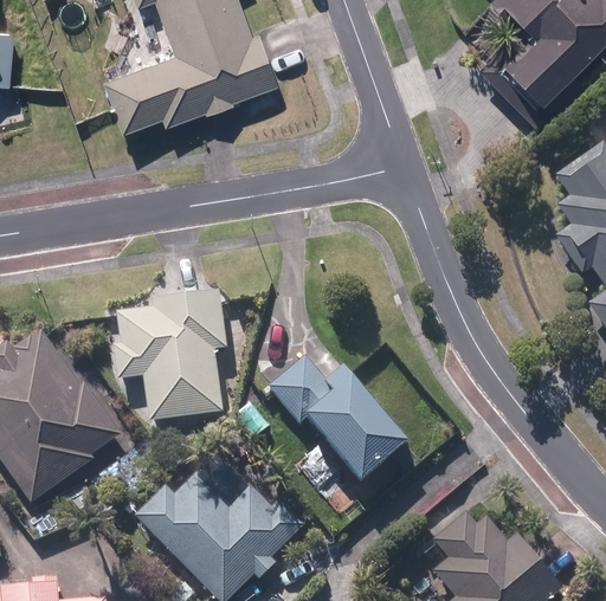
[(102,79),(122,131),(162,116),(166,127),(206,112),(234,103),(234,101),(278,84),(258,32),(252,34),(239,0),(134,0),(136,5),(148,0),(155,0),(174,53),(102,79)]
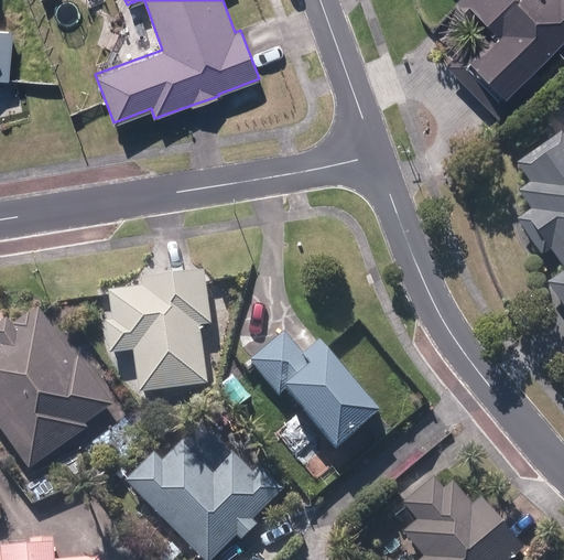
[(445,62),(499,119),(522,96),(513,86),(563,38),(563,0),(456,0),(472,17),(476,12),(486,23),(445,62)]
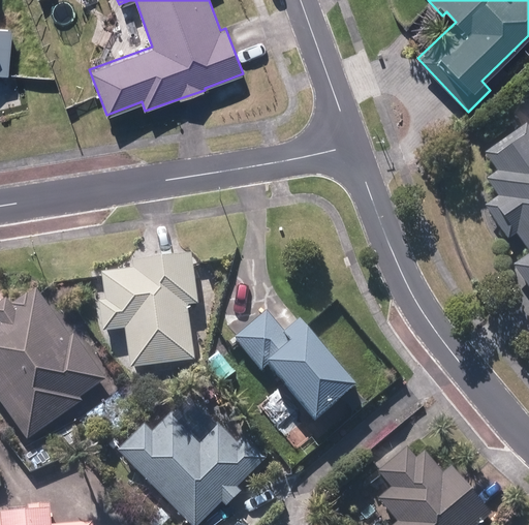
[(0,71),(8,72),(11,28),(0,26),(0,71)]
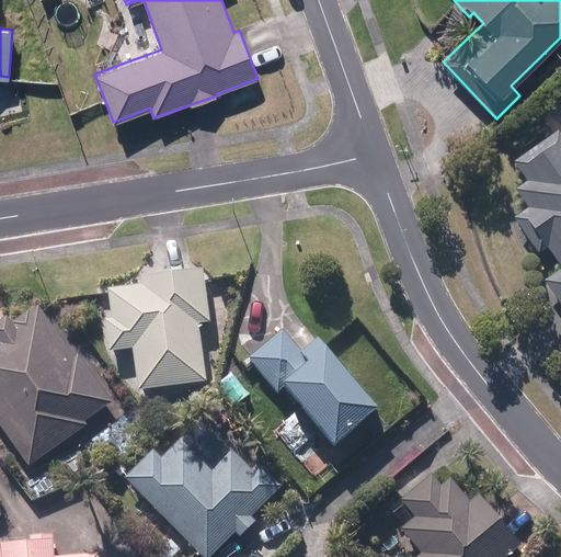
[(560,269),(545,281),(560,305),(560,135),(560,136),(557,132),(513,161),(527,182),(514,191),(527,207),(514,217),(538,251),(547,246),(560,265),(560,269)]
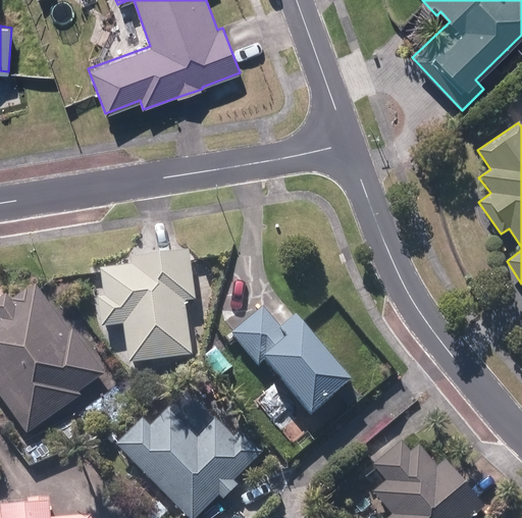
[(124,322),(128,361),(192,354),(186,301),(194,300),(189,249),(131,256),(132,264),(101,267),(105,297),(98,298),(101,324),(124,322)]
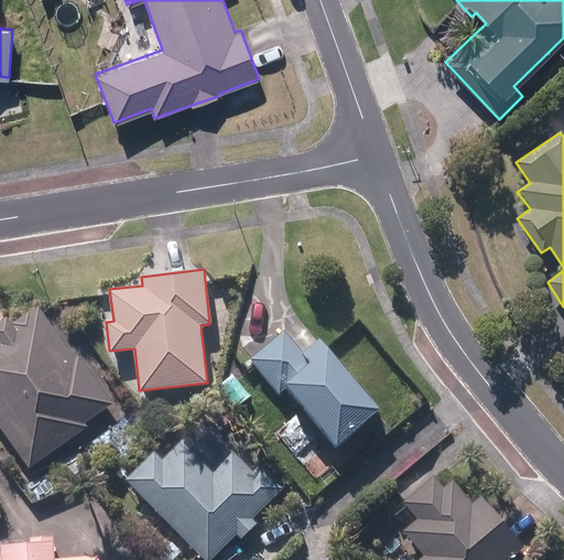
[(0,427),(30,467),(87,424),(86,423),(112,404),(78,355),(75,357),(36,305),(10,325),(6,319),(0,322),(0,427)]
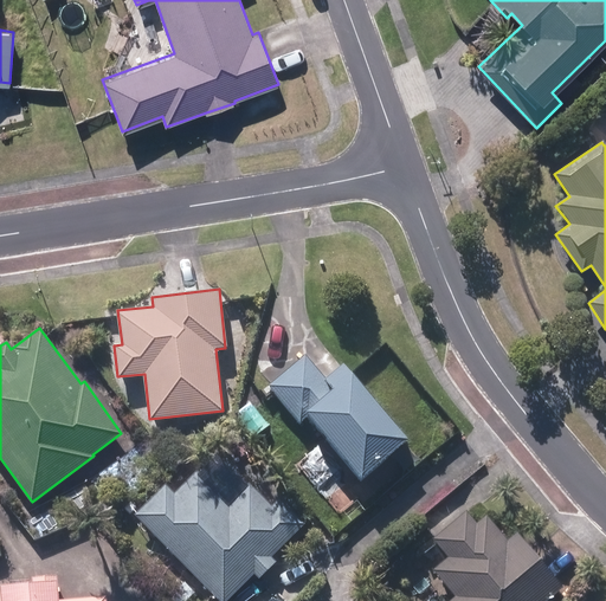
[(307,419),(359,479),(406,440),(342,364),(326,380),(305,355),(268,386),(300,424),(307,419)]
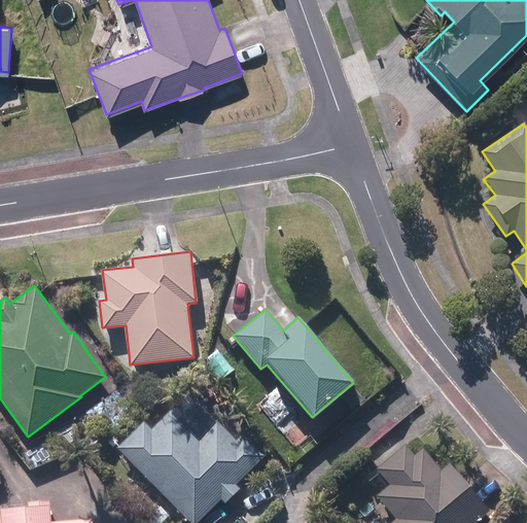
[(116,448),(190,522),(195,522),(219,498),(225,503),(240,488),(236,485),(266,455),(243,433),(236,441),(216,421),(200,439),(170,411),(150,430),(142,422),(116,448)]
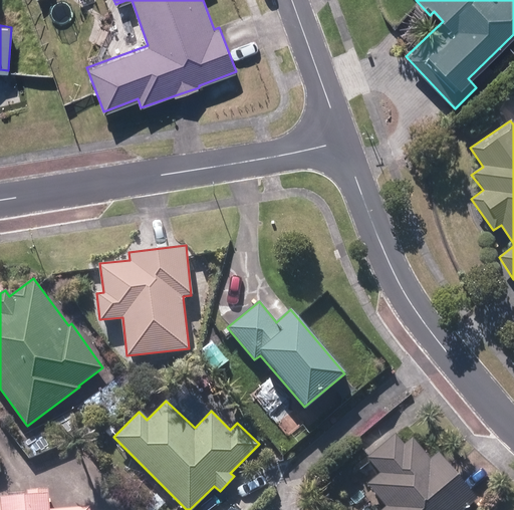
[(455,509),(474,495),(437,452),(430,458),(411,436),(403,443),(394,433),(365,456),(378,471),(364,482),(384,505),(378,509),(455,509)]
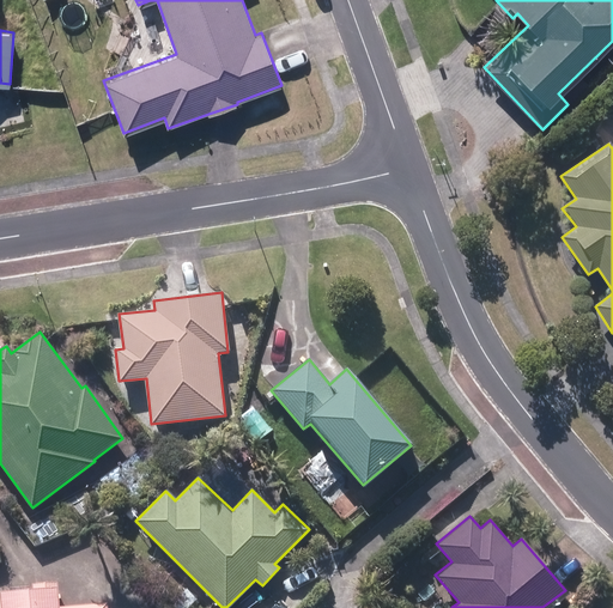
[(107,607),(107,602),(60,605),(58,582),(32,583),(32,593),(0,594),(0,607),(107,607)]
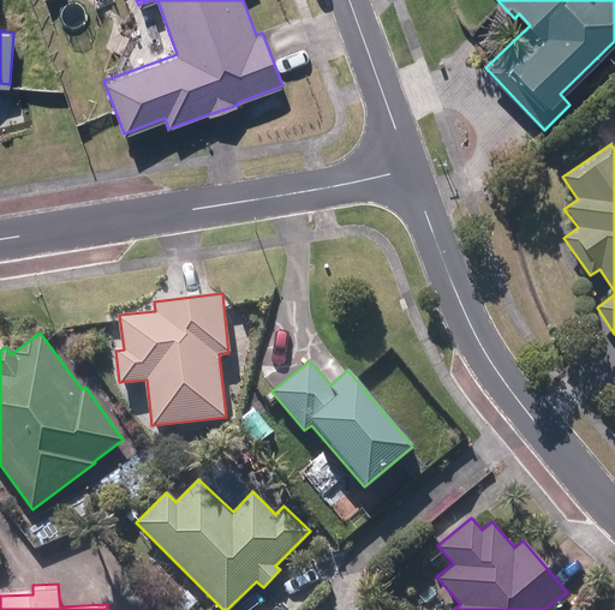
All buildings are outlined.
